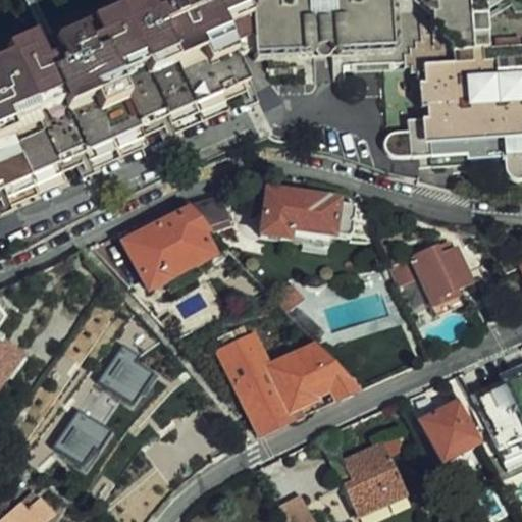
[(36,39),(9,50),(12,58),(34,107),(50,142),(30,151),(43,181),(253,89),(238,56),(252,50),(250,35),(247,18),(244,0),(147,0),(82,29),(85,35),(56,48),(52,39),(39,45),(36,39)]
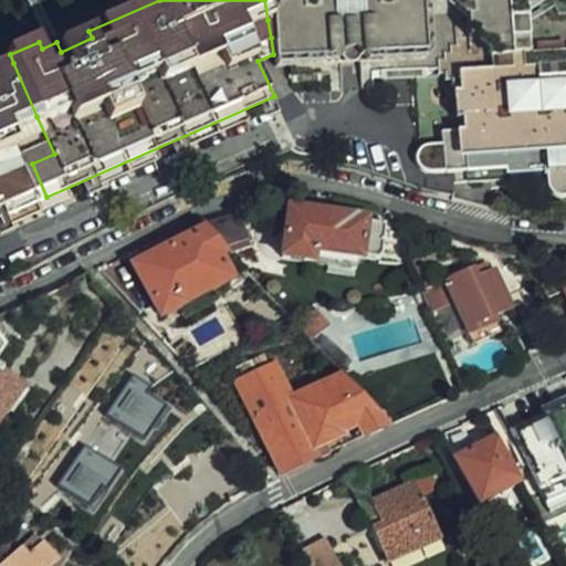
[(264,0),(268,20),(271,38),(273,54),(274,72),(290,71),(292,88),(331,85),(329,80),(381,76),(381,82),(431,79),(431,72),(442,71),(442,73),(449,72),(449,79),(456,77),(456,86),(463,86),(467,130),(442,133),(443,146),(430,147),(422,150),(418,157),(418,165),(420,169),(426,175),(509,167),(509,175),(547,171),(548,189),(555,197),(562,198),(565,197),(565,51),(540,53),(532,54),(530,22),(552,8),(546,0),(264,0)]
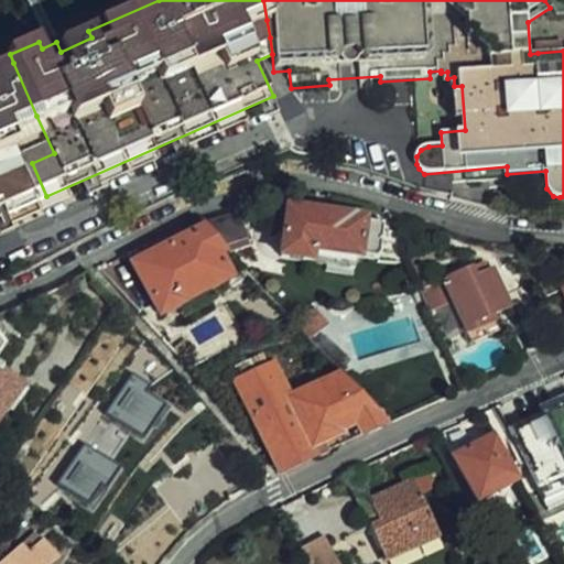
[(537,44),(538,53),(563,51),(563,42),(537,44)]
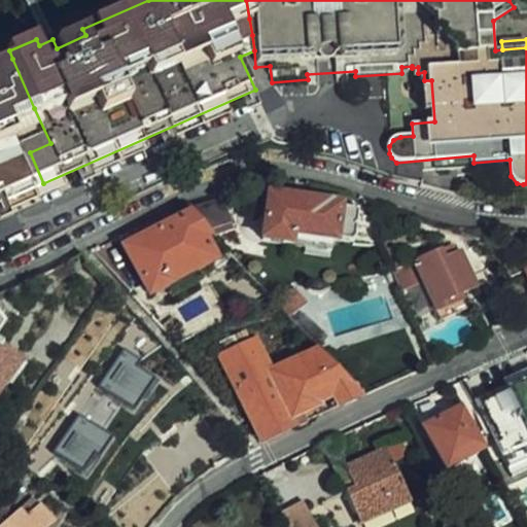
[(0,203),(43,183),(30,152),(50,143),(34,108),(12,59),(0,64),(0,203)]
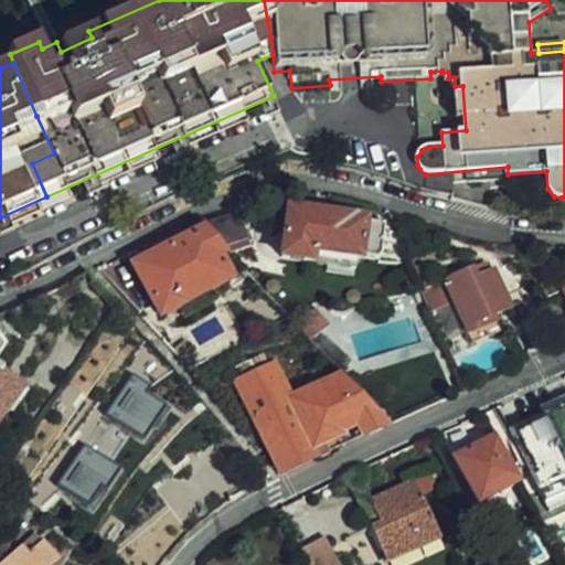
[(285,257),(315,262),(317,249),(381,258),(385,223),(292,208),(285,257)]
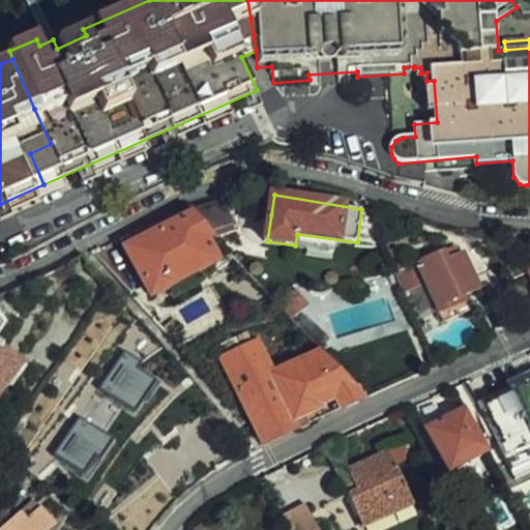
[(195,215),(216,239),(234,234),(225,201),(192,211),(195,215)]
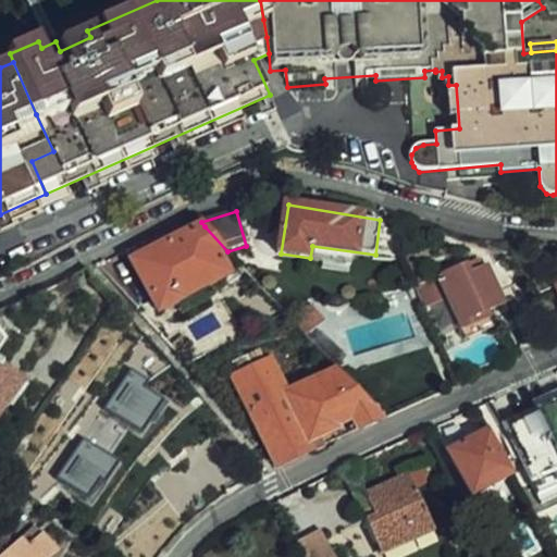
[(218,255),(227,251),(205,226),(134,262),(161,312),(176,305),(210,286),(229,276),(218,255)]
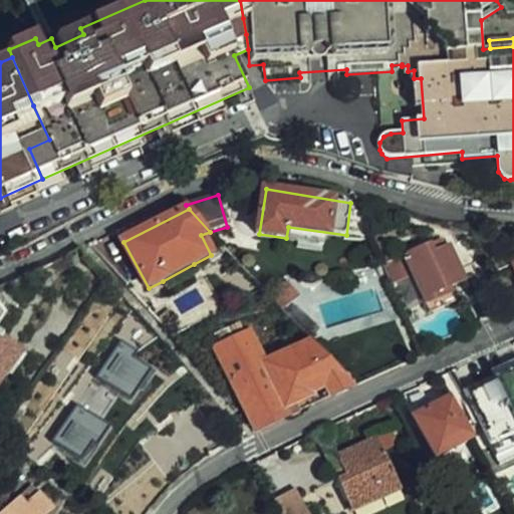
[(388,266),(395,283),(414,275),(429,304),(453,293),(451,287),(467,280),(462,269),(481,261),(471,237),(435,253),(431,246),(388,266)]
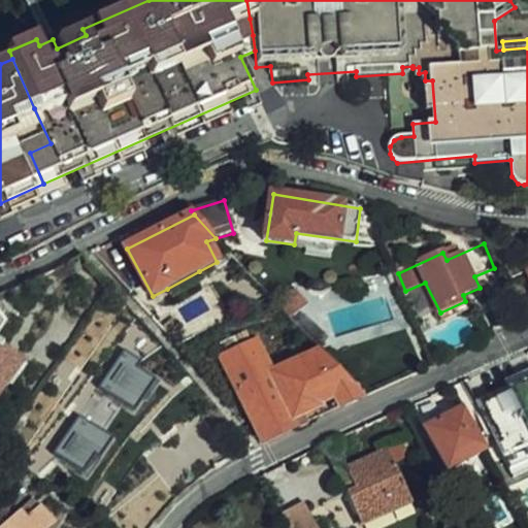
[(205,282),(199,271),(167,289),(172,298),(205,282)]
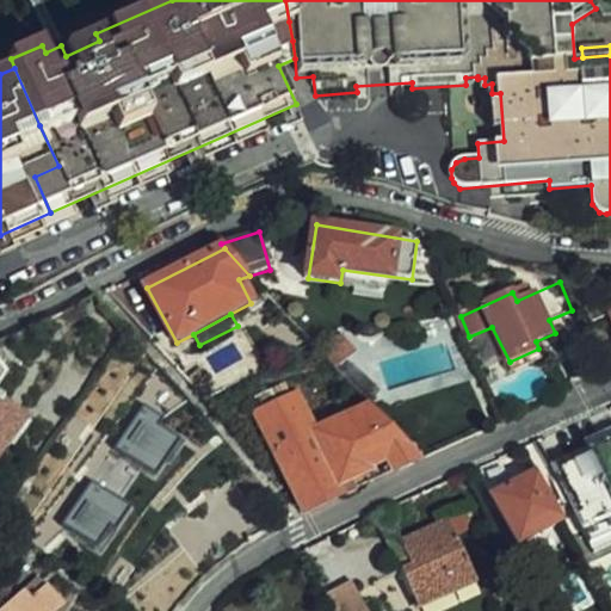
[(345,335),(325,356),(332,363),(338,370),(358,350),(345,335)]
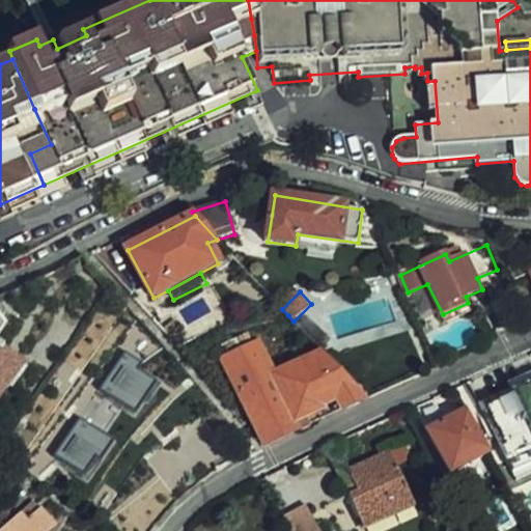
[(468,303),(443,314),(446,323),(472,311),(468,303)]
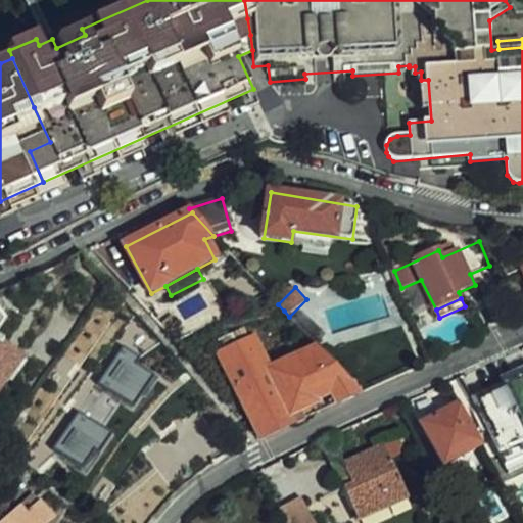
[(255,425),(262,440),(297,424),(294,416),(318,405),(317,401),(331,394),(336,406),(358,396),(315,351),(273,370),(258,338),(221,357),(255,425)]
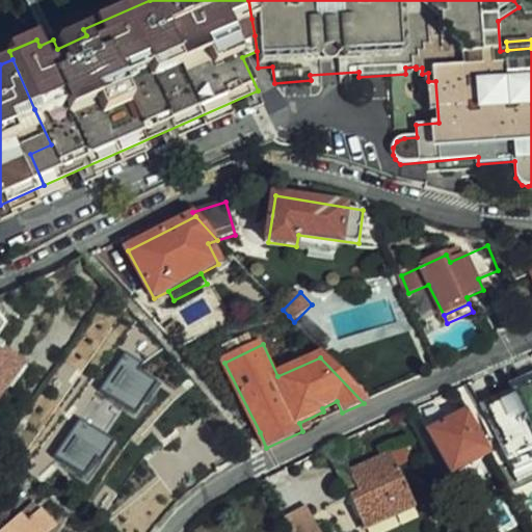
[(0,397),(24,366),(0,347),(0,397)]
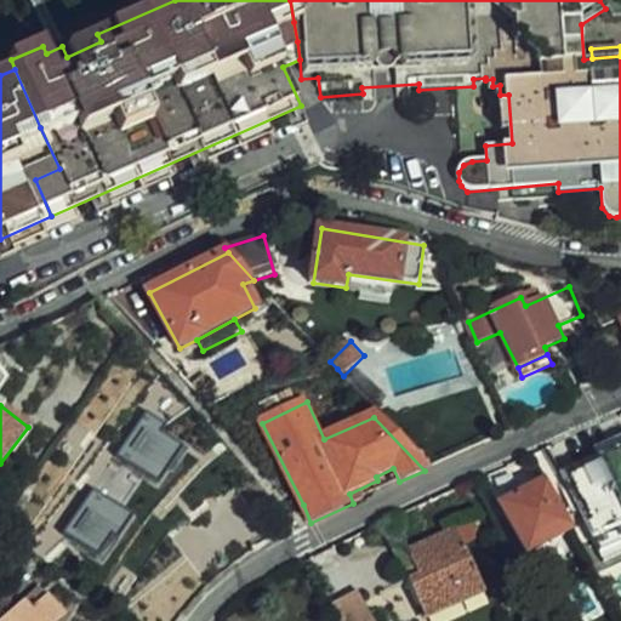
[(160,431),(136,460),(160,479),(183,449),(160,431)]
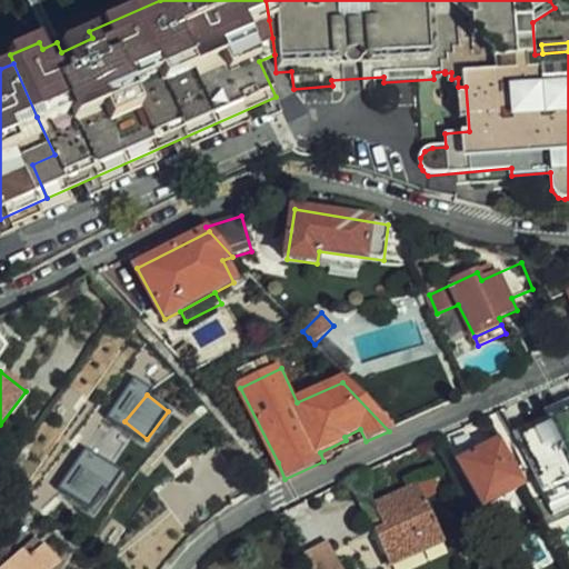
[(568,412),(550,422),(568,465),(568,412)]
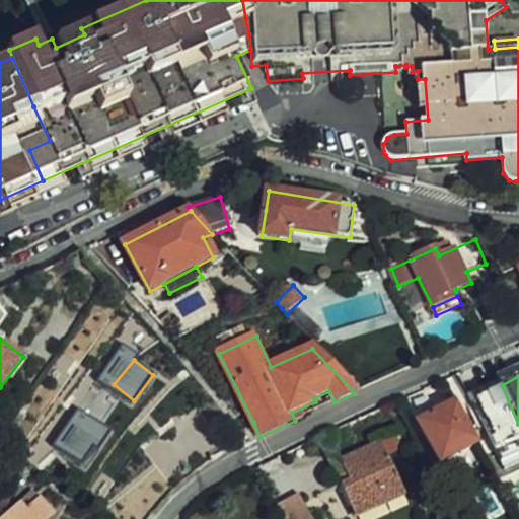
[(518,436),(518,424),(502,385),(475,397),(498,446),(518,436)]
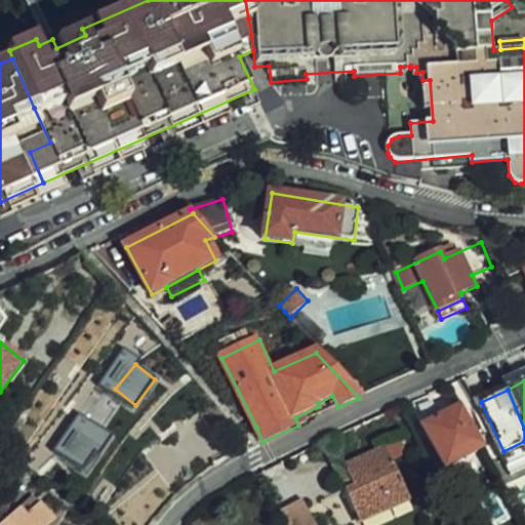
[(117,483),(136,465),(167,438),(184,423),(167,405),(149,420),(146,417),(131,431),(125,425),(103,444),(112,454),(101,465),(117,483)]
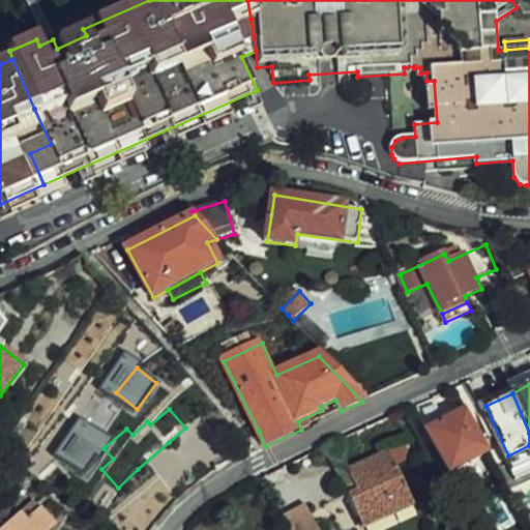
[(488,452),(466,412),(428,433),(450,473),(488,452)]
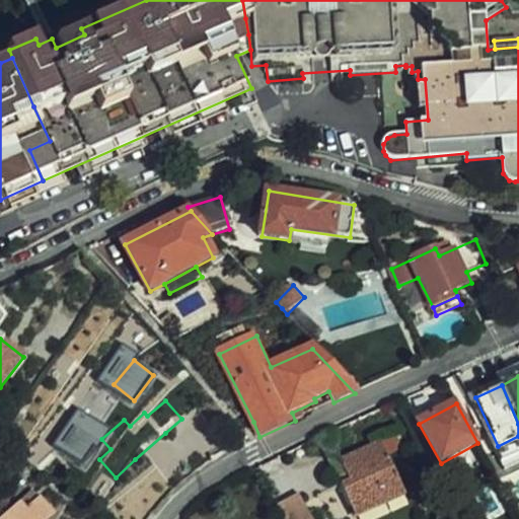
[(518,436),(498,446),(502,456),(518,447),(518,436)]
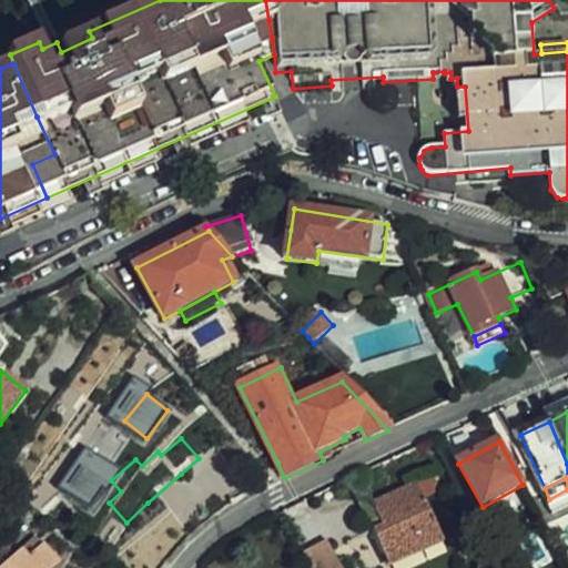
[(384,525),(374,530),(389,565),(444,540),(424,498),(440,490),(435,479),(374,506),(381,517),(384,525)]
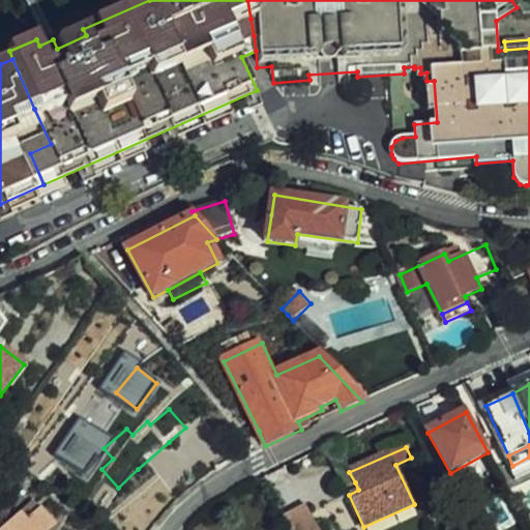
[(345,488),(349,495),(358,490),(355,482),(345,488)]
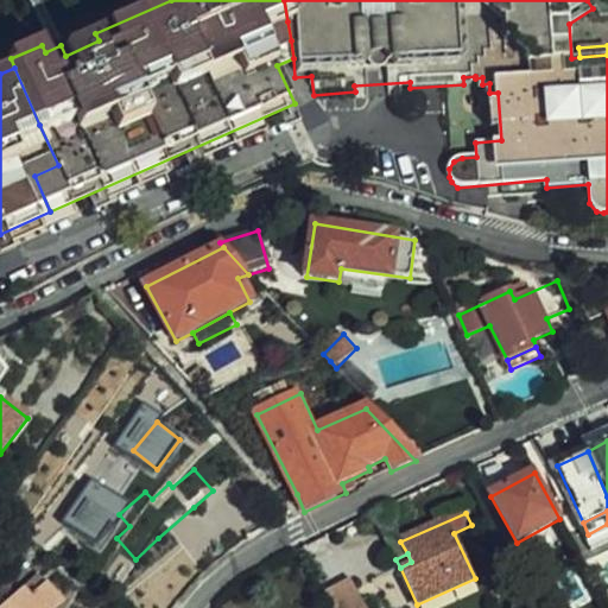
[(33,595),(49,581),(42,572),(26,587),(33,595)]
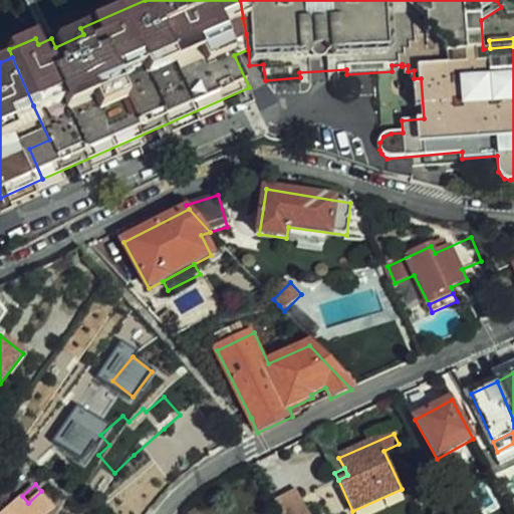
[(49,513),(56,508),(41,491),(28,503),(22,496),(0,513),(49,513)]
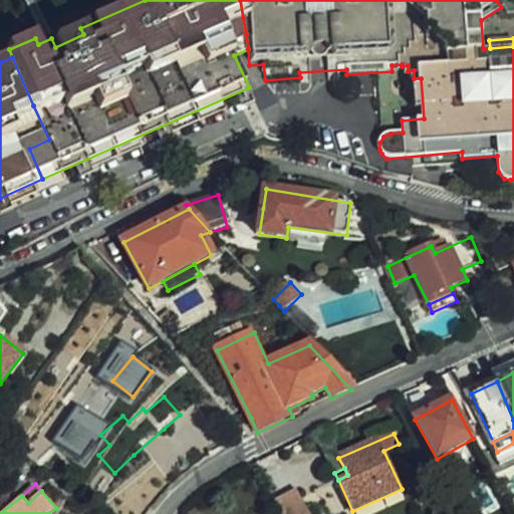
[(306,513),(295,493),(271,505),(276,513),(306,513)]
